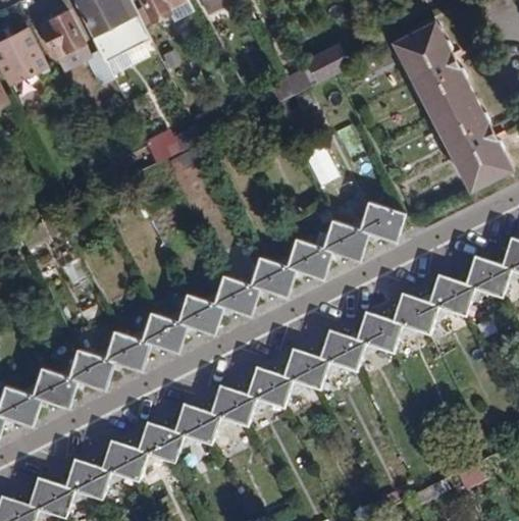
[(123,16),(115,0),(75,0),(73,1),(90,33),(123,16)]
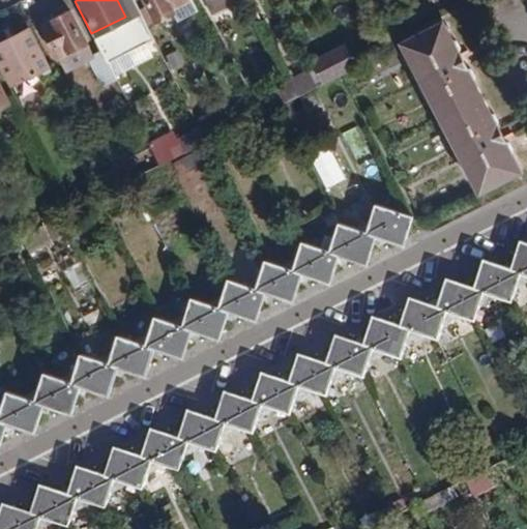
[(195,8),(191,0),(145,0),(152,16),(170,8),(175,19),(195,8)]
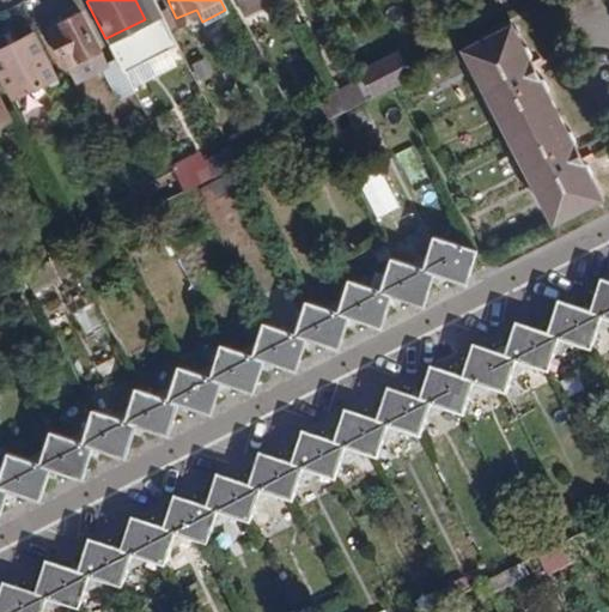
[(233,0),(245,24),(288,2),(287,0),(233,0)]
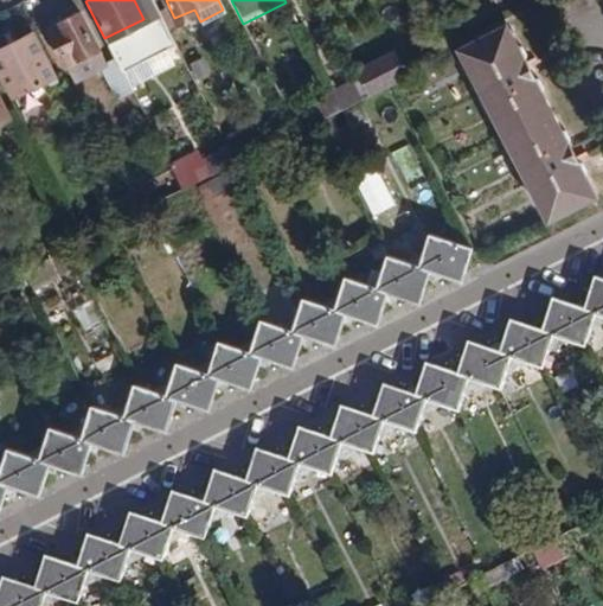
[(94,48),(76,11),(58,20),(63,32),(52,38),(65,63),(94,48)]
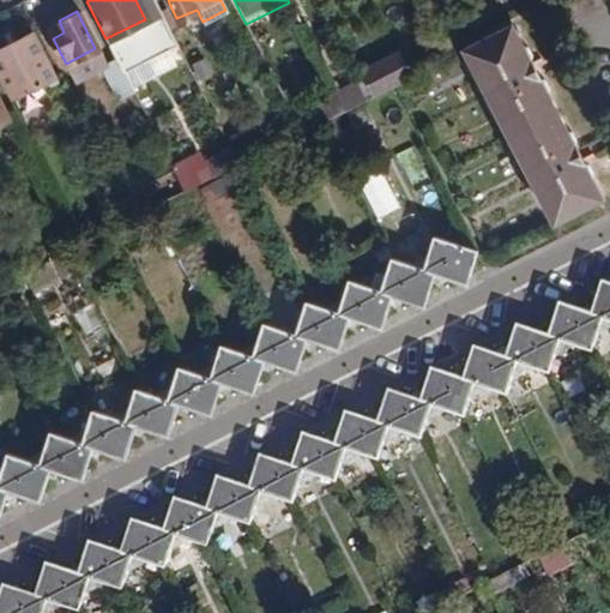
[(64,32),(59,20),(47,26),(53,38),(64,32)]
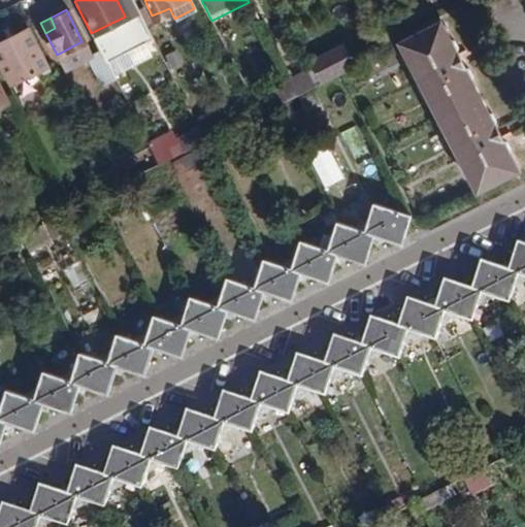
[(516,169),(438,21),(405,38),(398,41),(477,189),(516,169)]
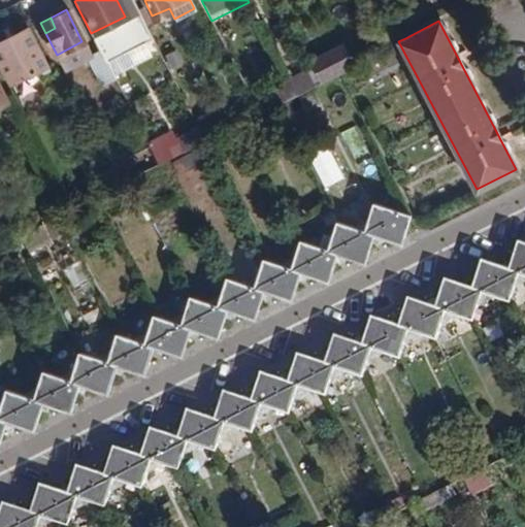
[(42,65),(24,28),(0,39),(0,63),(9,81),(42,65)]
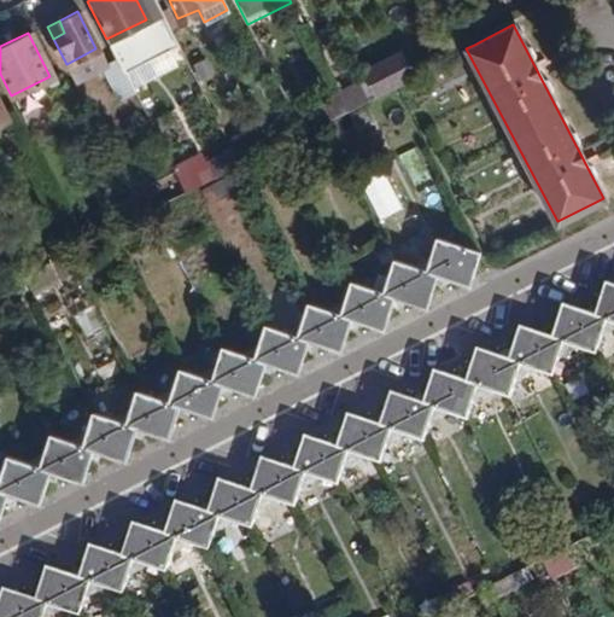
[(133,89),(116,58),(100,67),(117,98),(133,89)]
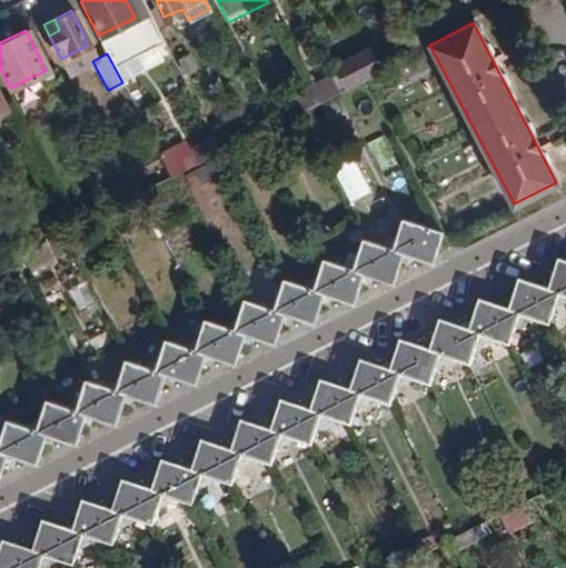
[(368,76),(360,61),(336,73),(344,89),(363,79),(368,76)]
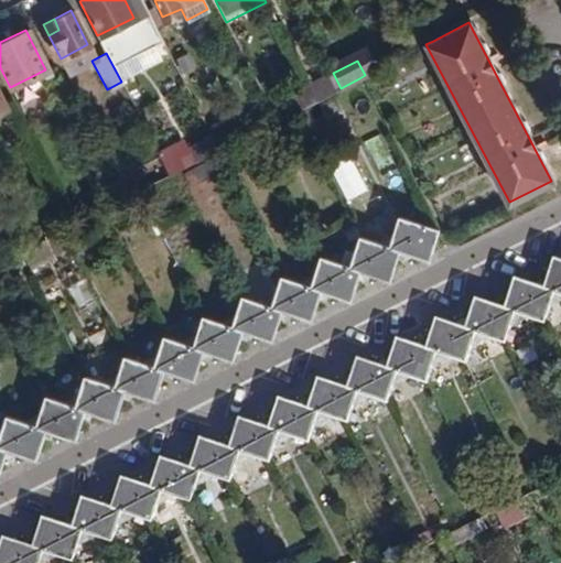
[(327,76),(322,65),(308,73),(313,83),(327,76)]
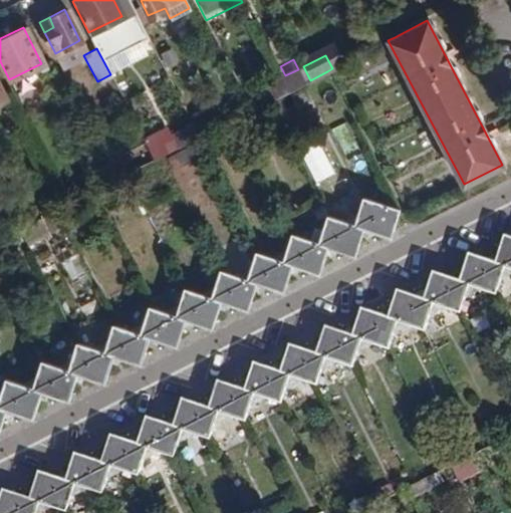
[(290,85),(303,79),(298,69),(285,75),(290,85)]
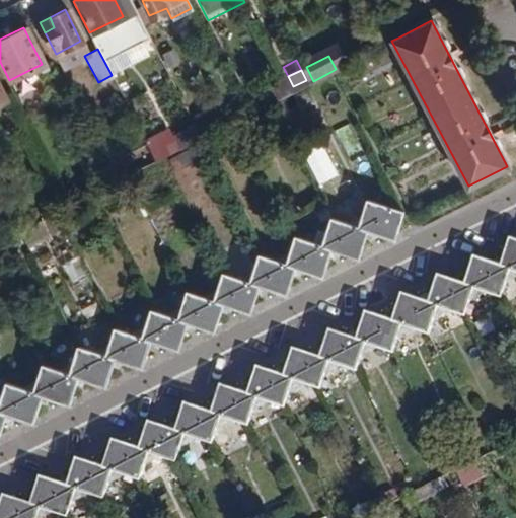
[(255,109),(271,102),(280,97),(273,82),(248,94),(255,109)]
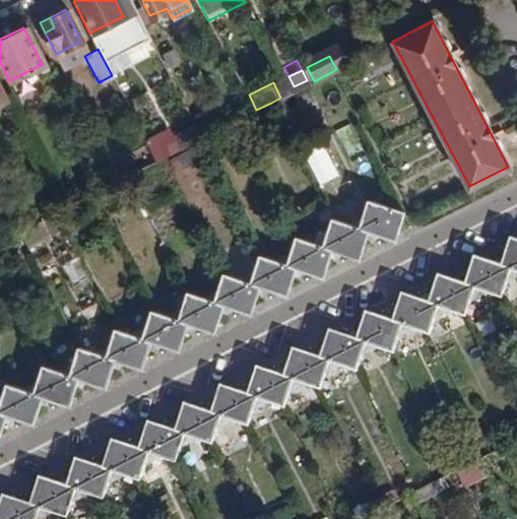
[(286,113),(315,100),(309,87),(280,101),(286,113)]
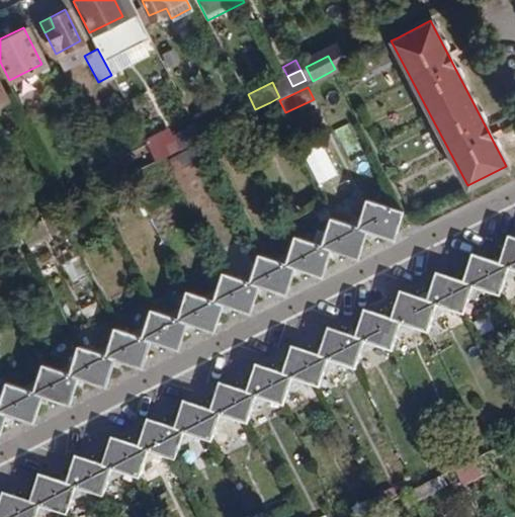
[(198,139),(191,124),(171,135),(178,149),(198,139)]
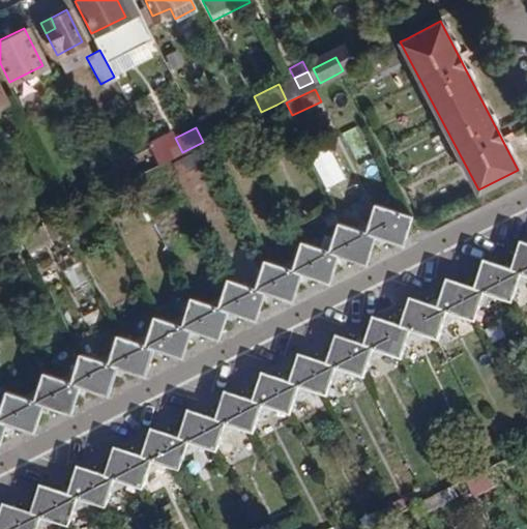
[(203,142),(182,152),(173,156),(180,172),(210,156),(203,142)]
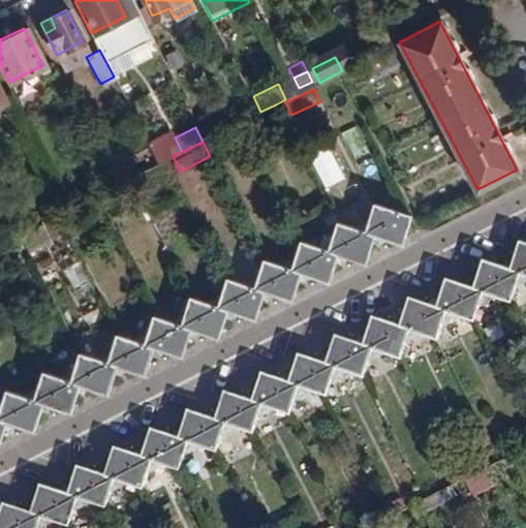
[(157,164),(150,151),(123,164),(130,178),(157,164)]
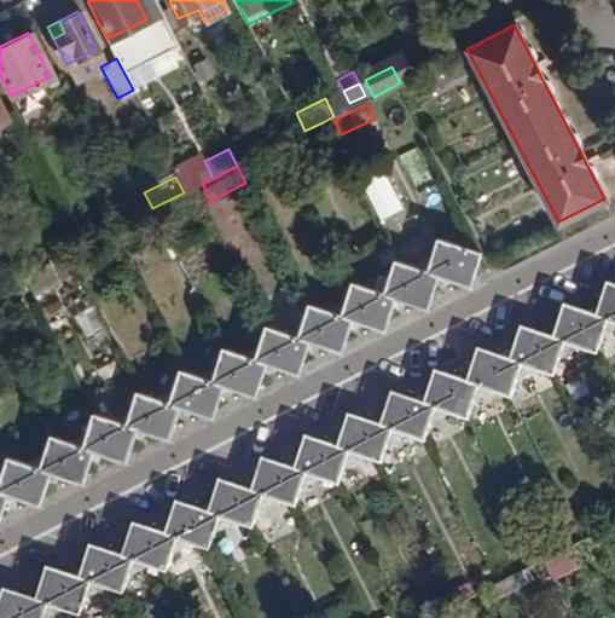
[(435,237),(423,271),(436,276),(468,286),(479,252),(435,237)]
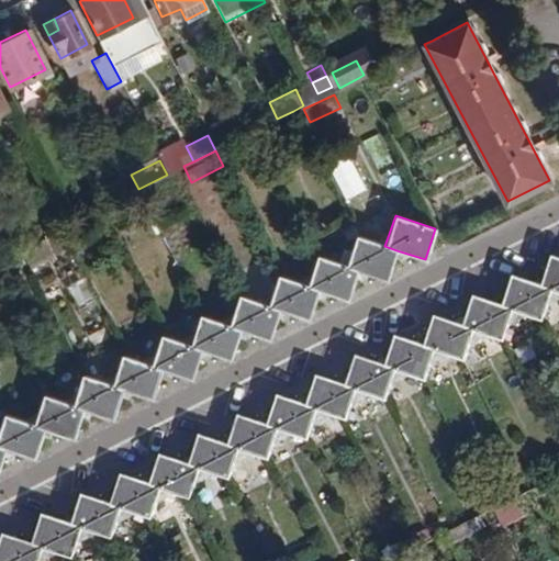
[(397,250),(384,246),(357,237),(345,266),(358,269),(386,279),(397,250)]
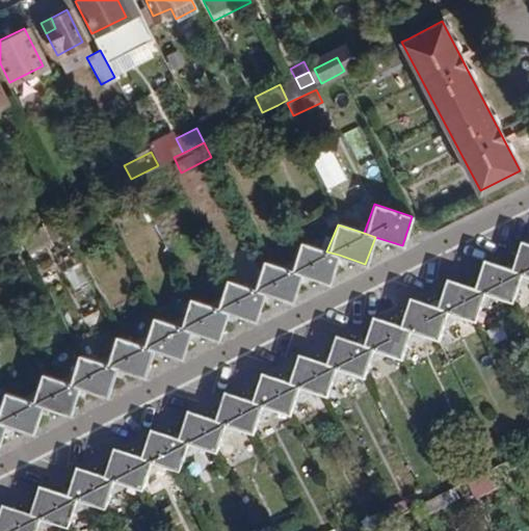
[(300,242),(289,270),(301,274),(327,283),(339,255),(326,251),(300,242)]
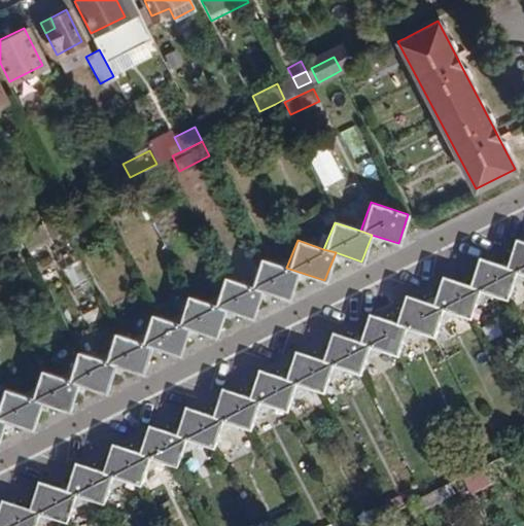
[(523,244),(515,242),(504,270),(515,273),(523,275),(523,244)]
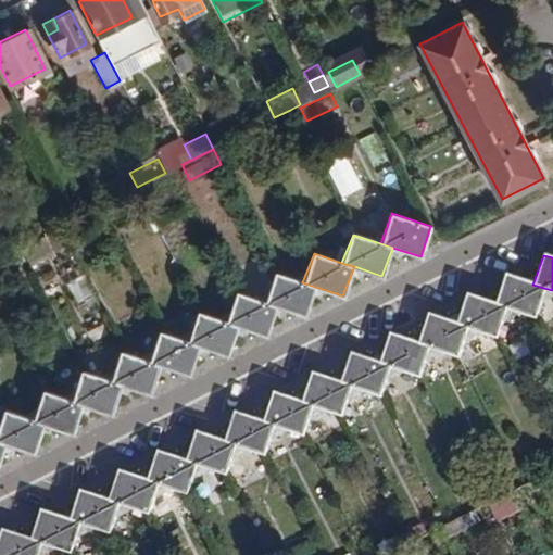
[(264,302),(276,306),(305,314),(315,287),(302,282),(275,274),(264,302)]
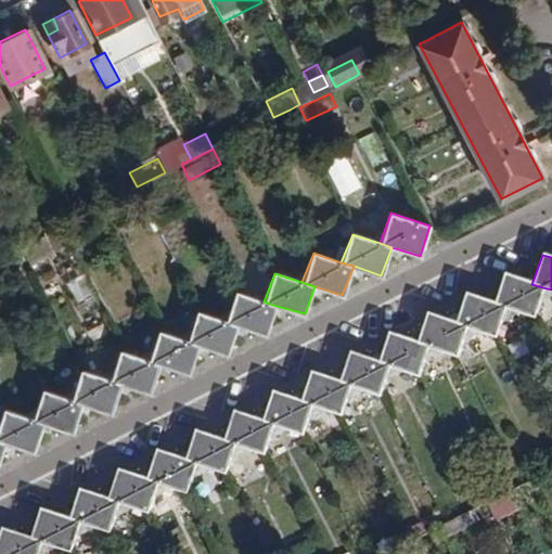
[(533,317),(542,287),(531,284),(503,275),(493,303),(503,307),(533,317)]
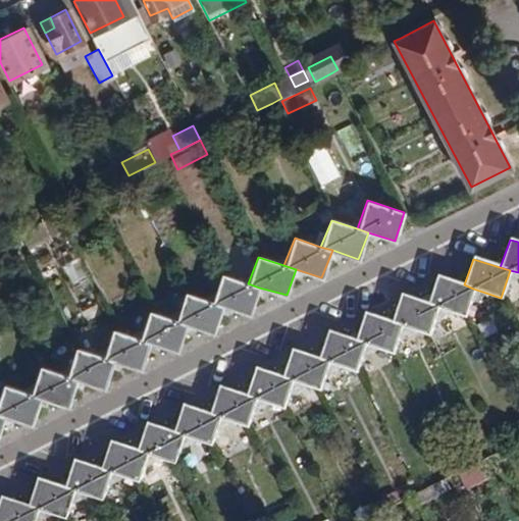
[(172,269),(158,277),(170,301),(185,294),(172,269)]
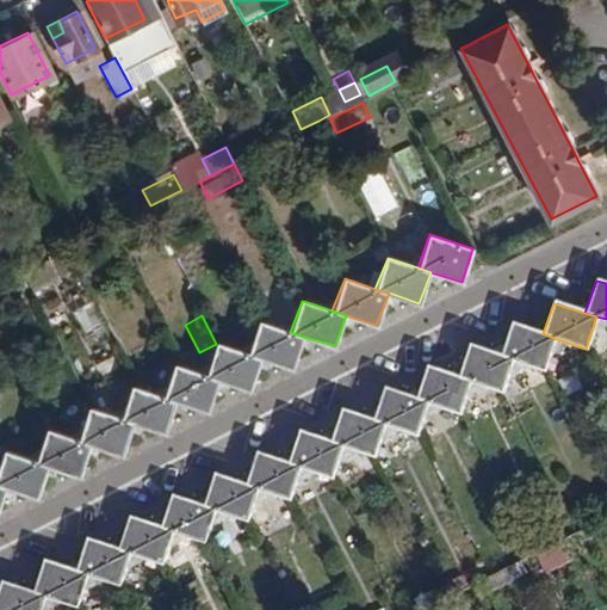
[(259,322),(247,355),(261,359),(291,368),(303,337),(290,332),(259,322)]
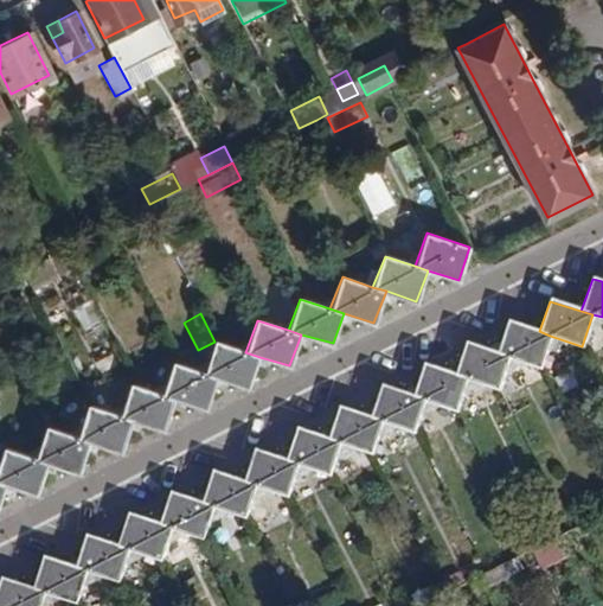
[(507,323),(498,352),(507,356),(540,368),(550,336),(539,331),(507,323)]
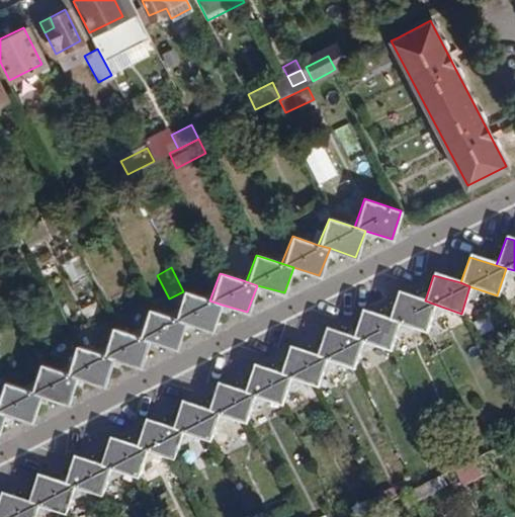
[(112,298),(122,321),(149,309),(137,286),(112,298)]
